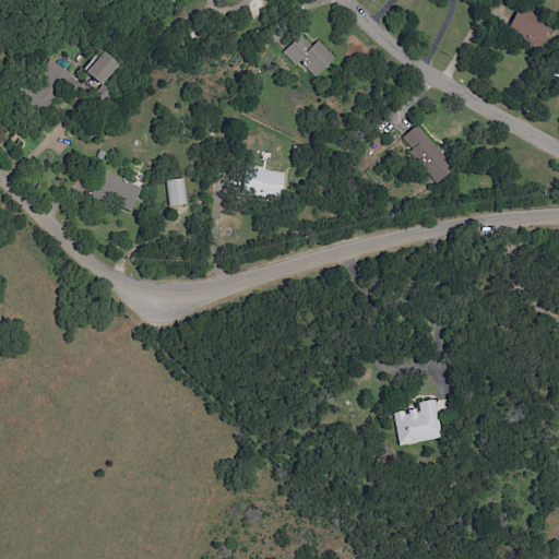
[(509,28),(540,44),(550,24),(518,9),(509,28)]
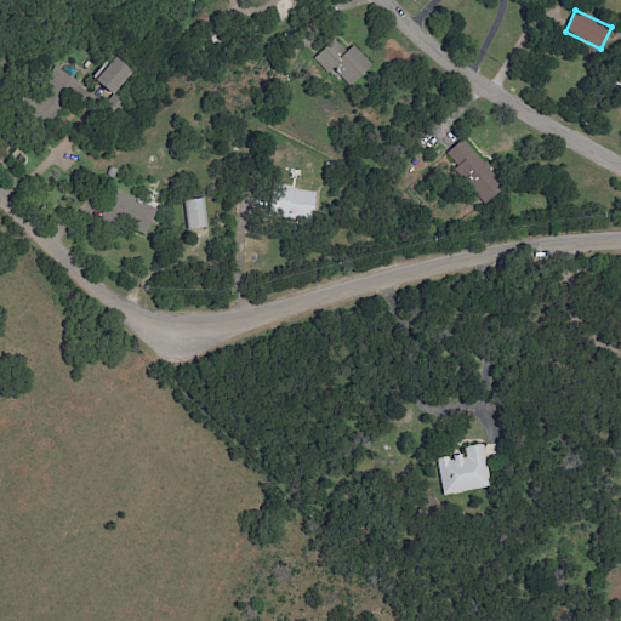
[(353,45),(346,52),(334,40),(313,58),(324,70),(329,66),(349,87),(372,66),(353,45)]
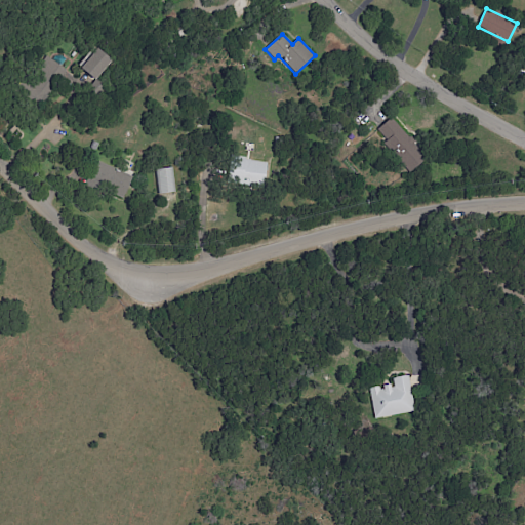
[(65,67),(45,57),(30,89),(50,98),(65,67)]
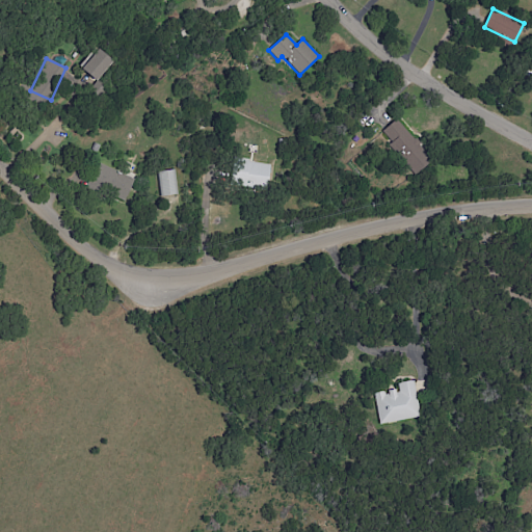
[(431,160),(396,120),(380,134),(416,174),(431,160)]
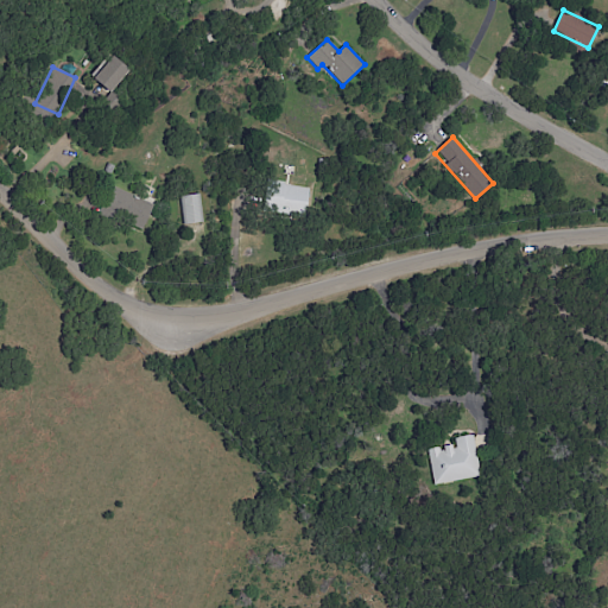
[(263,211),(305,217),(309,188),(267,181),(263,211)]
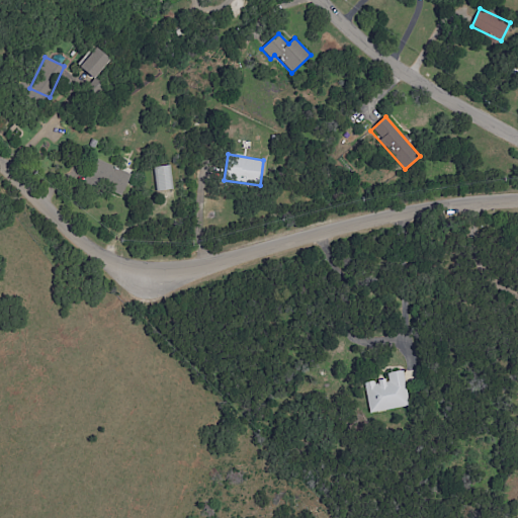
[(89,182),(124,192),(130,172),(95,162),(89,182)]
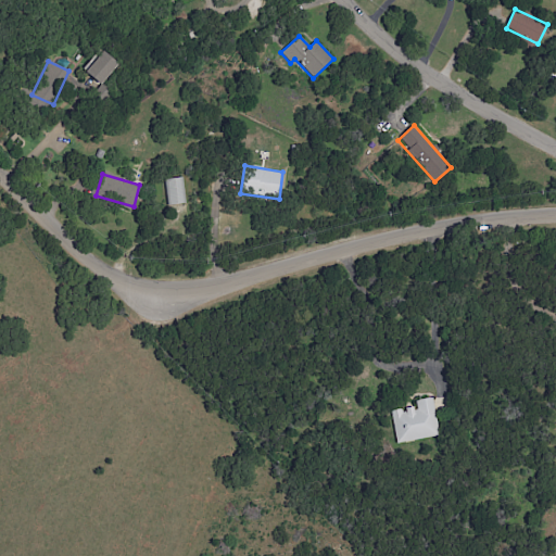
[(168,205),(186,203),(182,177),(165,179),(168,205)]
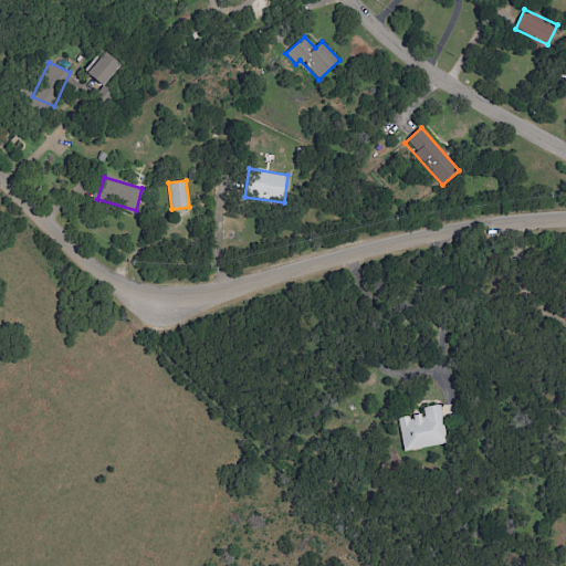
[(404,451),(447,444),(440,405),(422,408),(423,415),(398,419),(404,451)]
